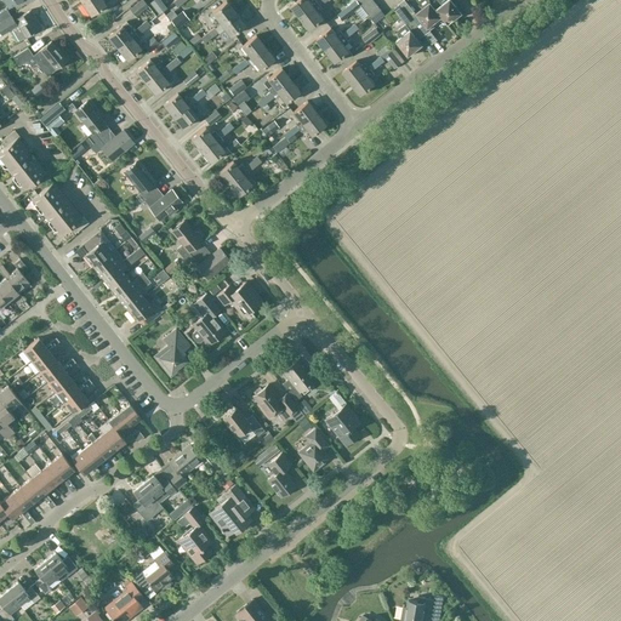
[(85,0),(83,3),(90,15),(106,5),(102,0),(85,0)]
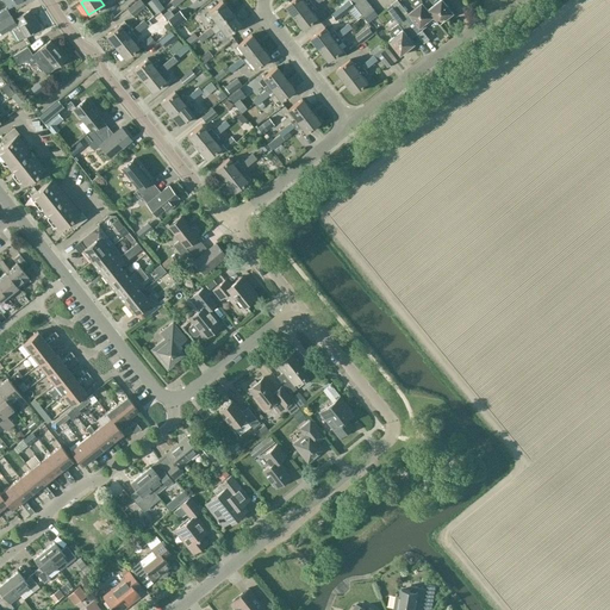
[(145,6),(141,0),(138,0),(128,8),(134,16),(145,6)]
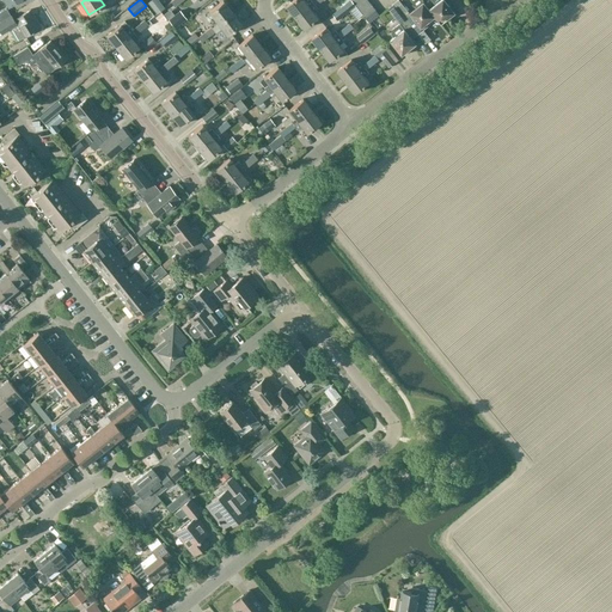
[(157,13),(164,7),(158,0),(151,0),(148,2),(157,13)]
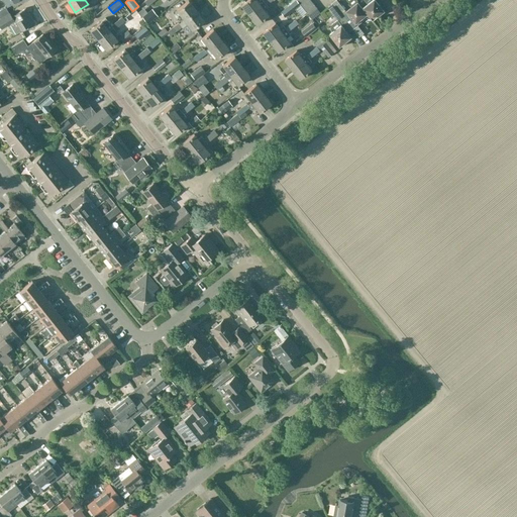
[(247,0),(242,4),(250,14),(266,2),(265,0),(264,0),(260,0),(260,1),(259,0),(247,0)]
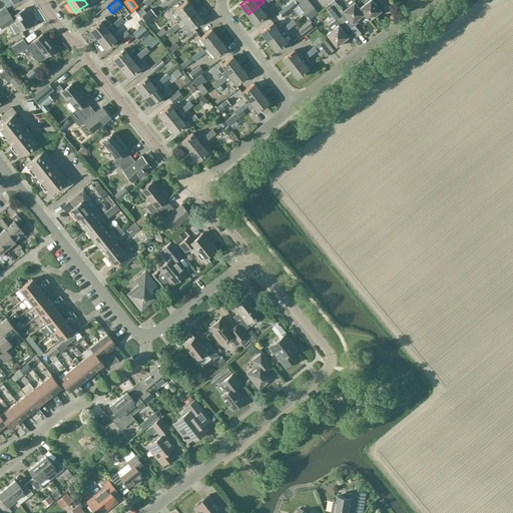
[(265,5),(271,0),(270,0),(262,0),(263,0),(264,2),(248,14),(255,24),(268,15),(264,9),(267,6),(265,5)]
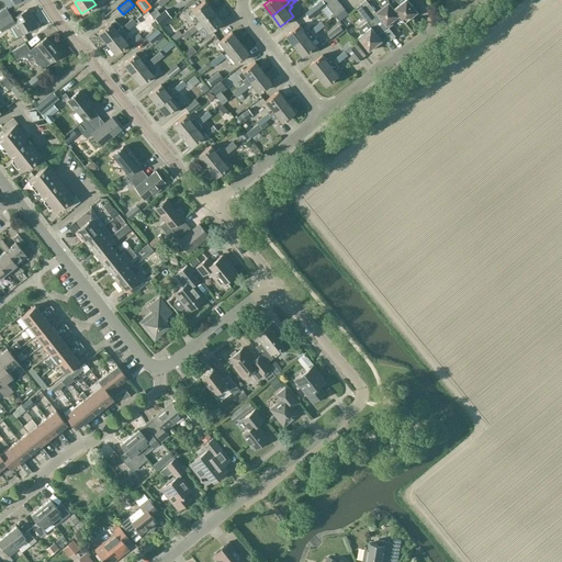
[(332,12),(341,4),(337,0),(336,0),(327,7),(332,12)]
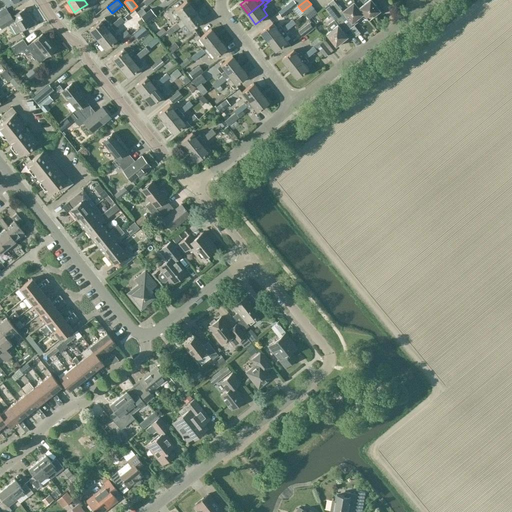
[(337,2),(332,6),(335,11),(335,12),(338,16),(349,30),(350,29),(359,22),(357,20),(364,15),(364,14),(359,8),(354,1),(352,0),(343,0),(349,6),(343,10),(337,2)]
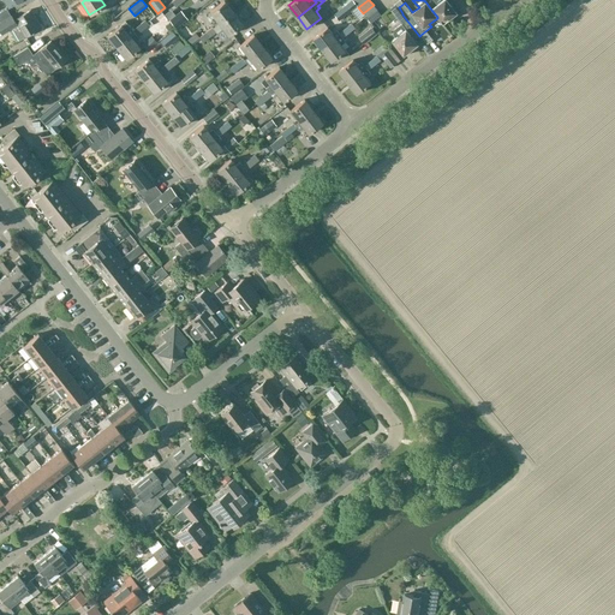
[(437,17),(437,18),(443,25),(458,13),(451,4),(454,0),(433,0),(437,5),(431,10),(437,17)]
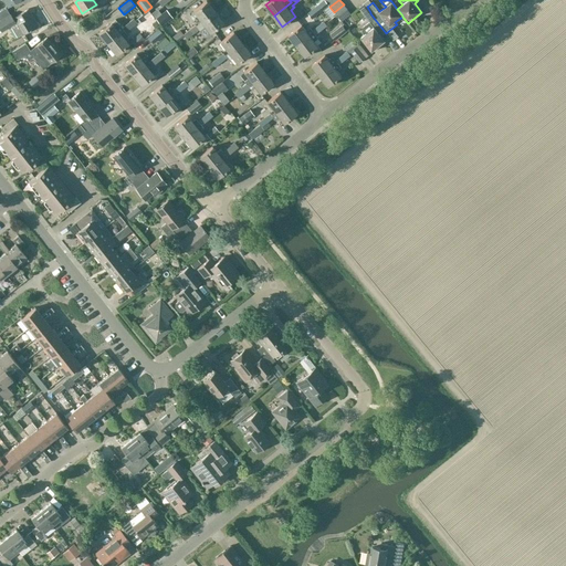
[(201,22),(215,12),(207,1),(192,11),(201,22)]
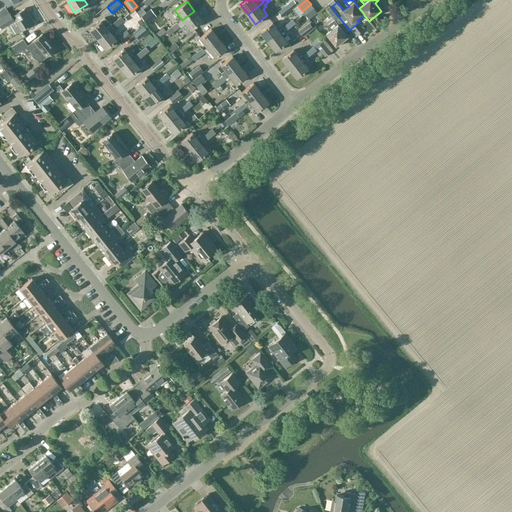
[(293,9),(289,4),(278,12),(282,17),(293,9)]
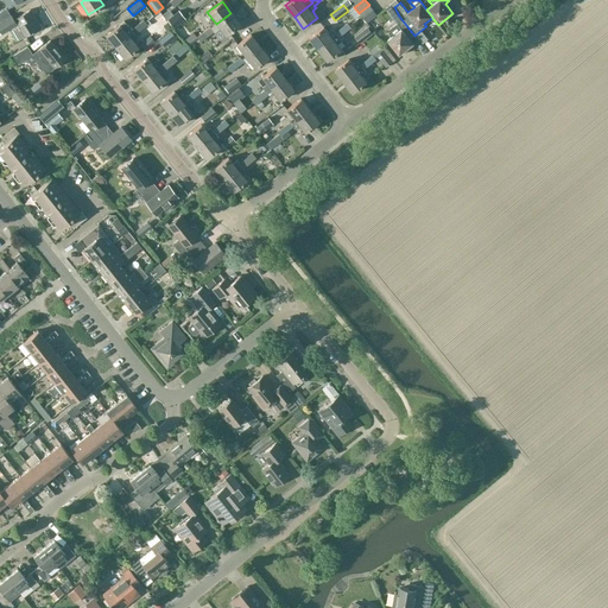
[(362,18),(373,10),(369,5),(359,13),(362,18)]
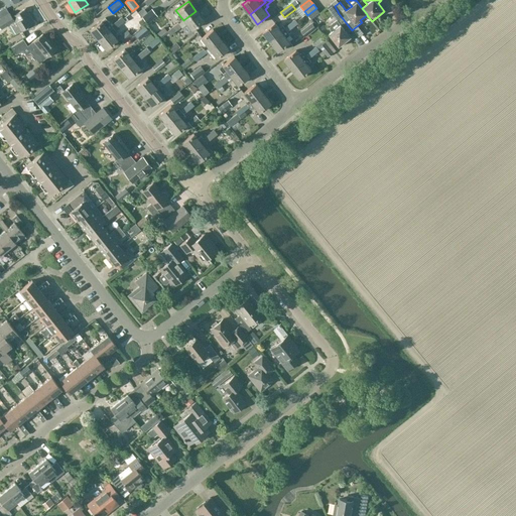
[(0,17),(9,13),(6,7),(0,10),(0,17)]
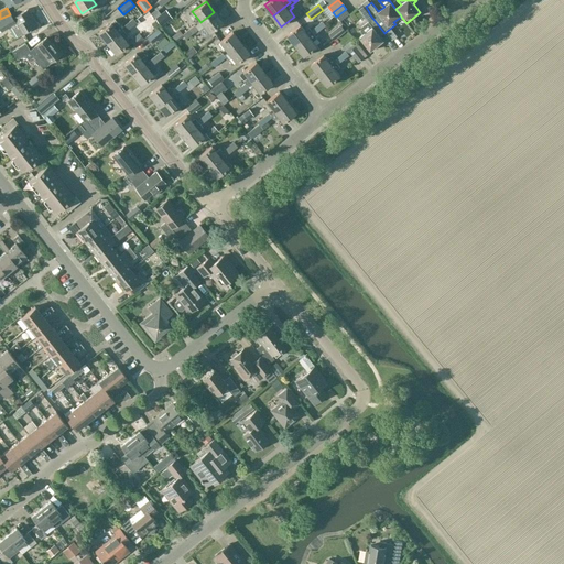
[(0,19),(0,30),(1,32),(11,26),(18,38),(23,34),(38,25),(28,9),(14,18),(13,19),(10,14),(0,19)]
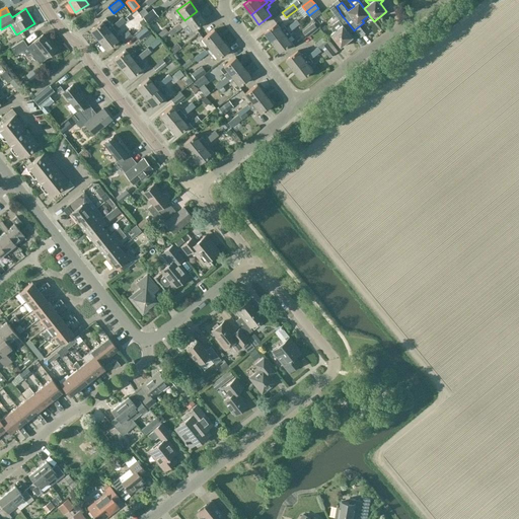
[(313,20),(322,13),(318,8),(309,15),(313,20)]
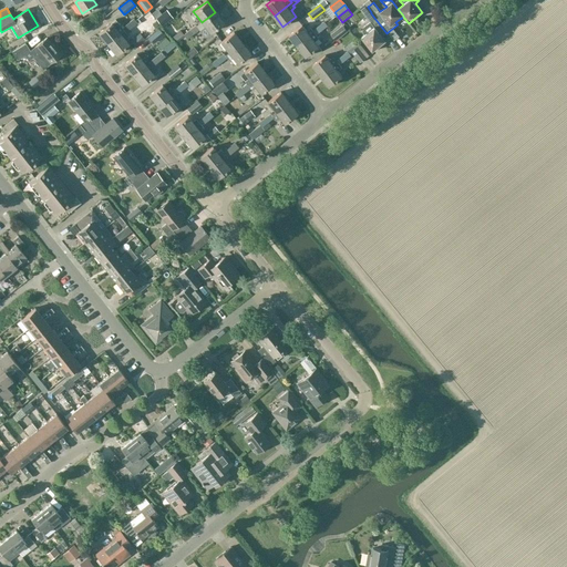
[(166,10),(155,19),(162,27),(173,19),(166,10)]
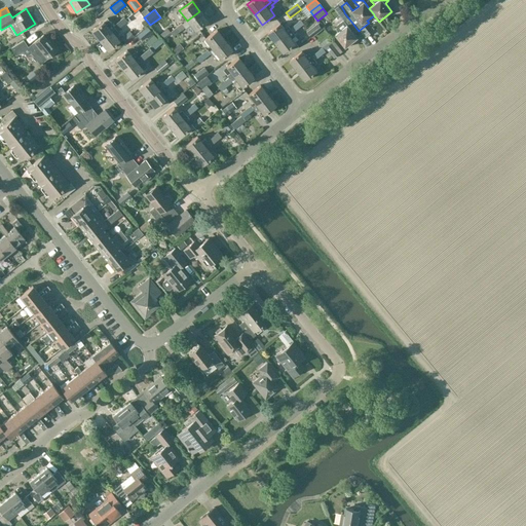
[(176,28),(179,32),(184,28),(185,29),(190,25),(194,30),(207,21),(199,11),(187,21),(182,24),(176,28)]
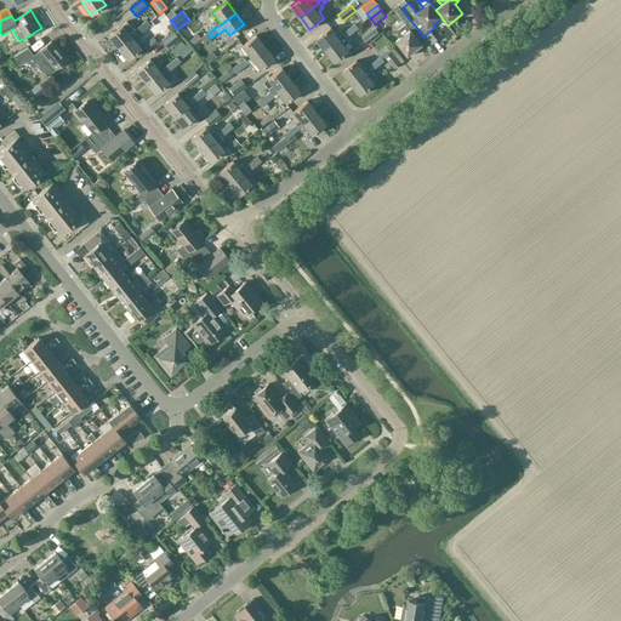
[(336,15),(329,20),(335,28),(342,24),(336,15)]
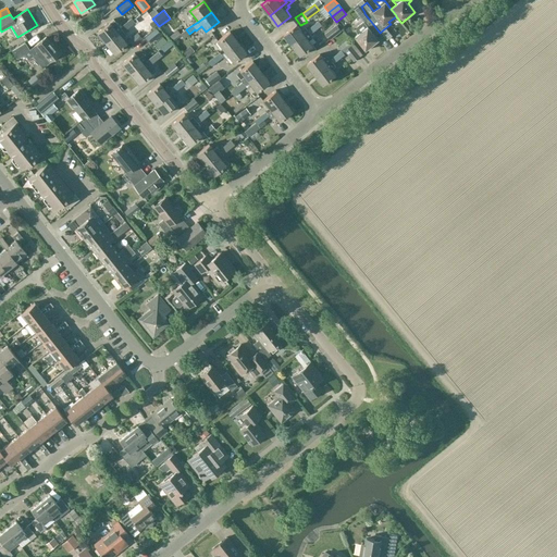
[(125,23),(128,27),(135,22),(134,20),(132,17),(125,23)]
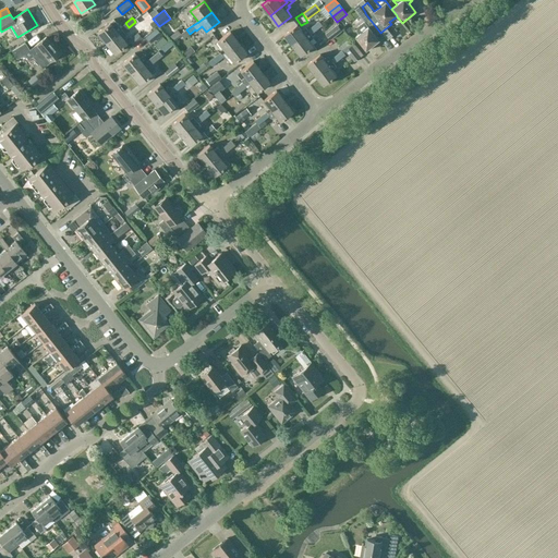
[(368,17),(364,22),(358,27),(356,31),(360,34),(355,37),(366,51),(379,40),(376,36),(380,33),(368,17)]
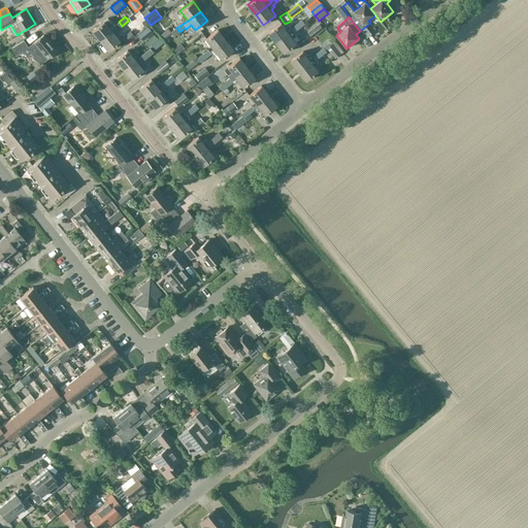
[(114,28),(113,26),(107,19),(103,22),(92,31),(100,40),(114,28)]
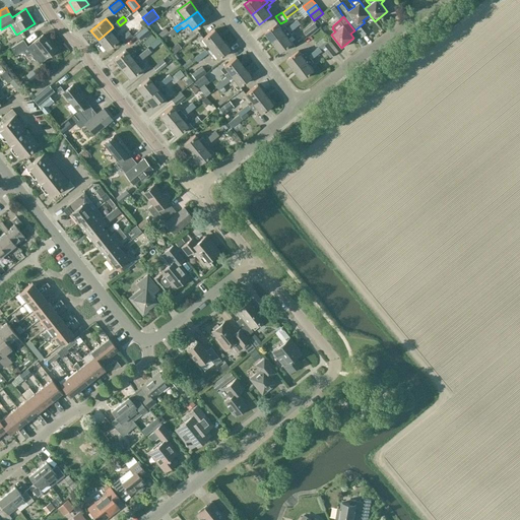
[(294,25),(296,27),(301,23),(300,21),(298,19),(293,23),(294,25)]
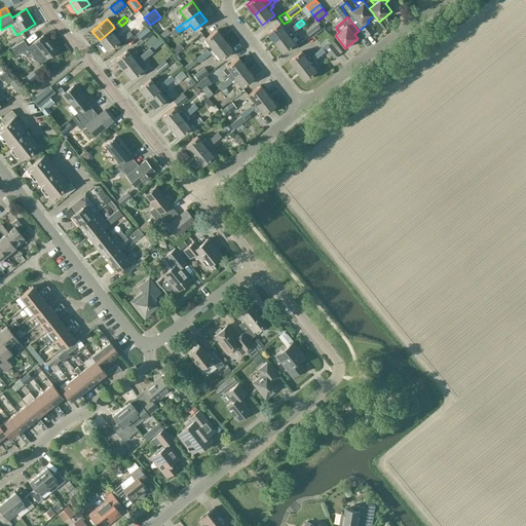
[(118,22),(116,23),(113,26),(114,28),(100,40),(107,50),(119,40),(115,36),(118,33),(116,30),(120,28),(119,28),(121,26),(118,22)]
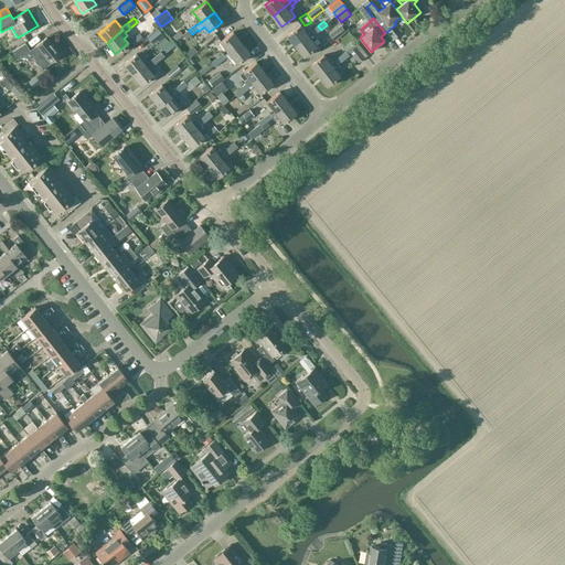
[(313,32),(311,30),(310,29),(307,31),(301,24),(288,34),(296,45),(313,32)]
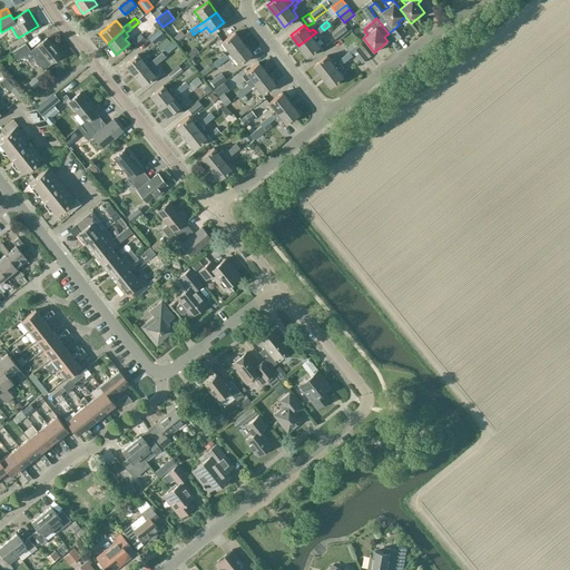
[(321,26),(314,30),(316,32),(298,46),(307,57),(321,47),(316,40),(320,37),(317,35),(324,30),(322,28),(321,26)]
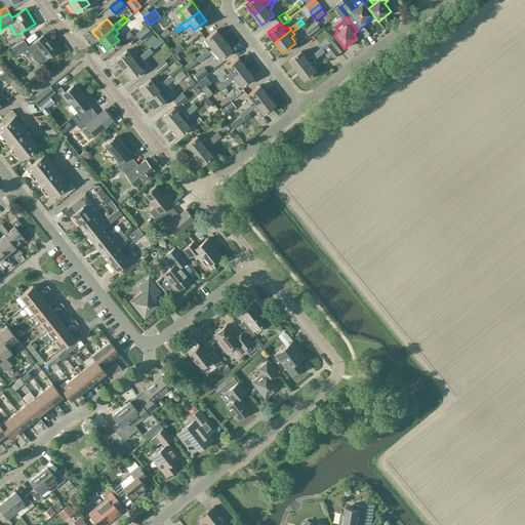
[(318,24),(308,32),(312,37),(322,29),(318,24)]
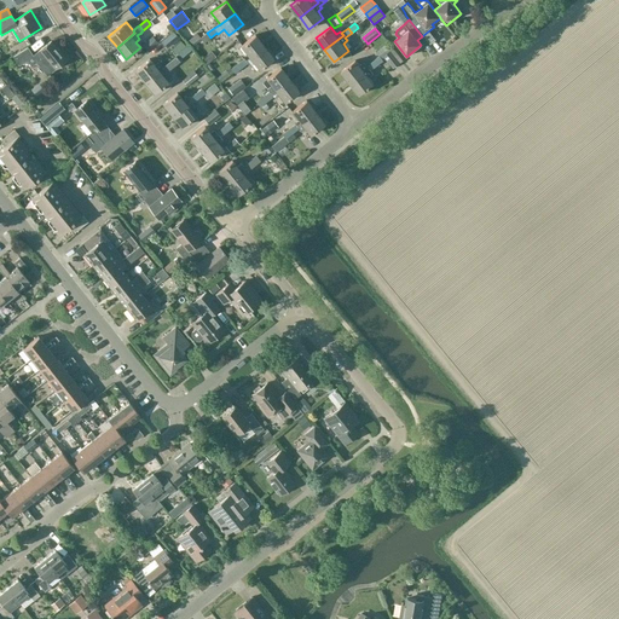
[(173,33),(162,41),(167,48),(178,39),(173,33)]
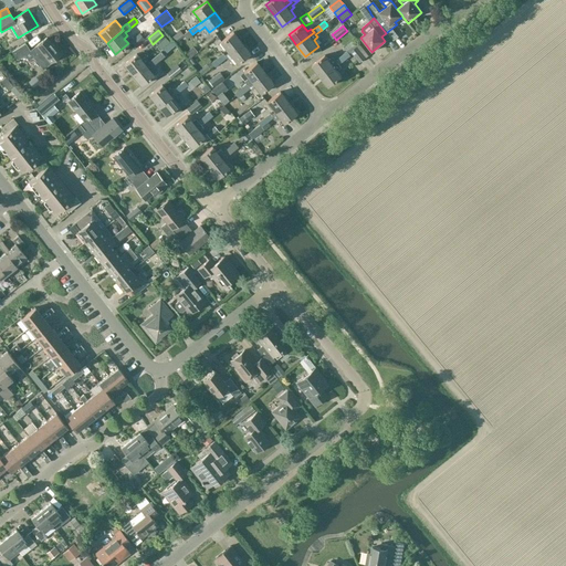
[(187,39),(192,34),(189,30),(184,34),(187,39)]
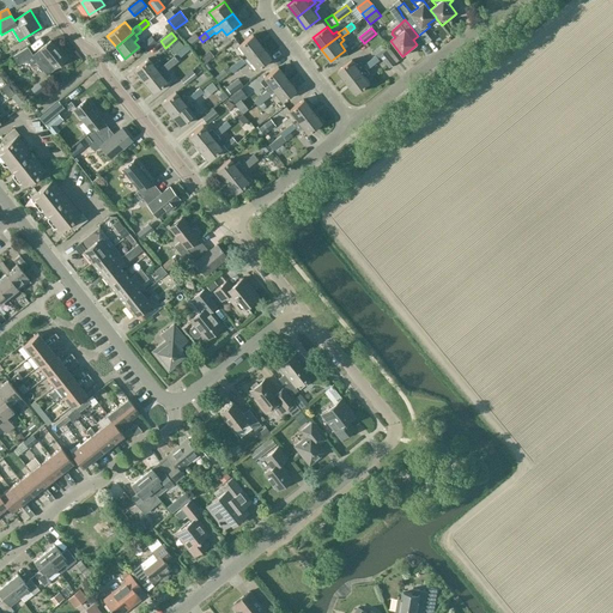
[(199,38),(195,34),(187,40),(190,44),(199,38)]
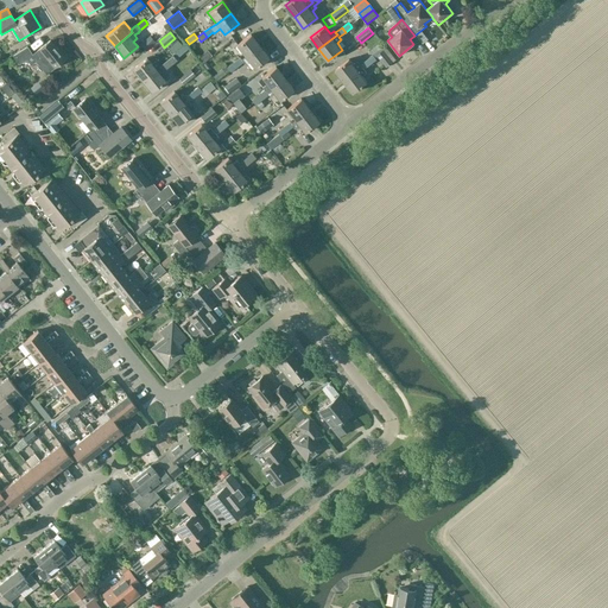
[(245,57),(259,46),(251,35),(235,45),(245,57)]
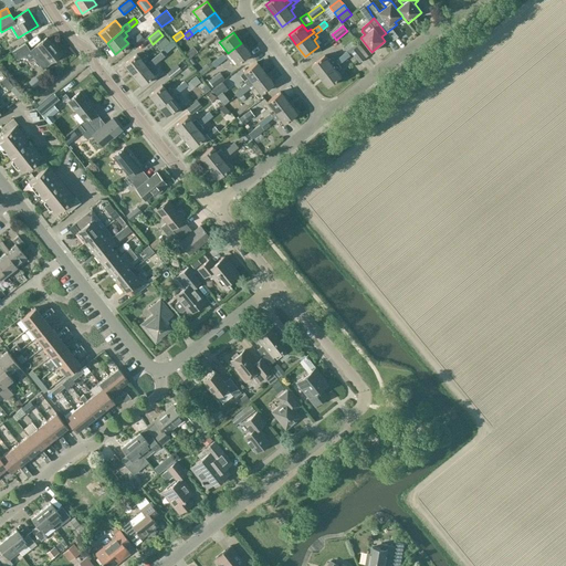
[(139,33),(129,41),(135,46),(144,39),(139,33)]
